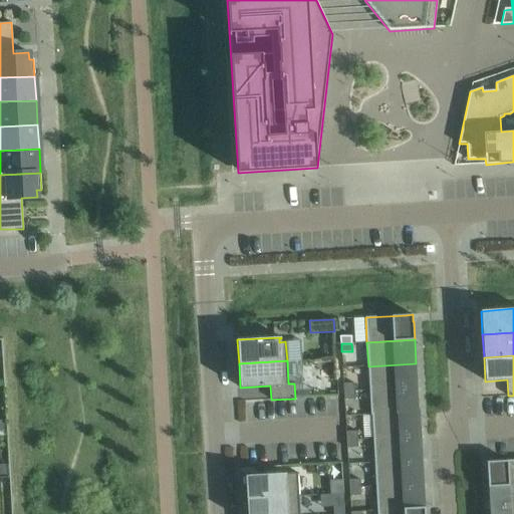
[(417,388),(416,363),(368,366),(369,391),(417,388)]
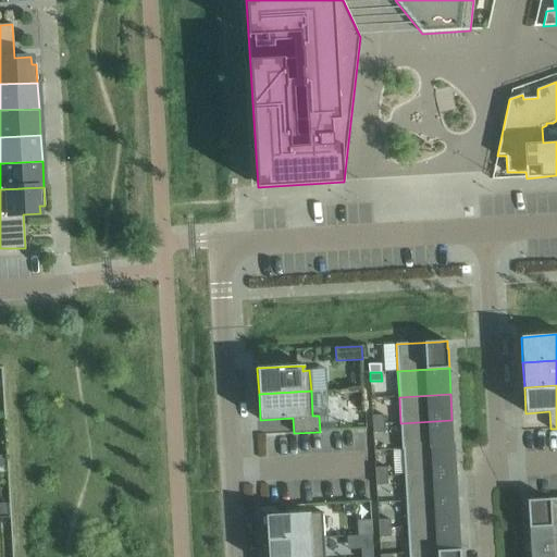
[(372,416),(372,424),(384,424),(384,416),(372,416)]
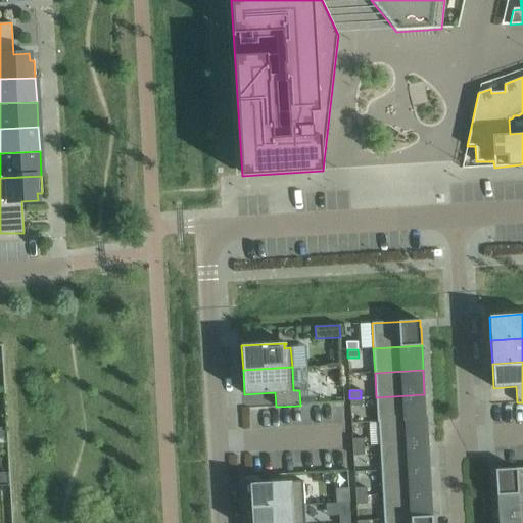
[(427,419),(427,418),(426,418),(424,394),(376,397),(377,422),(427,419)]
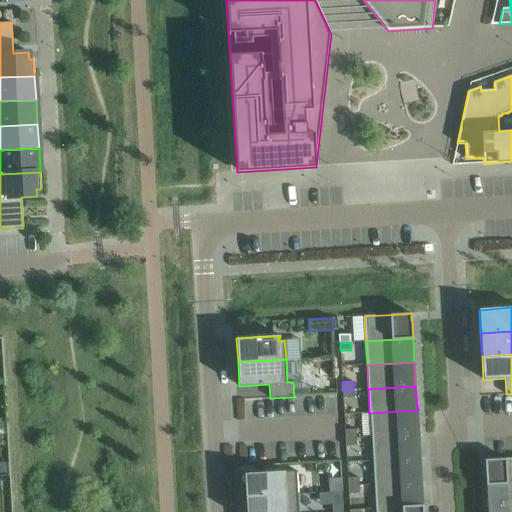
[(342,390),(343,394),(343,398),(354,398),(353,390),(342,390)]
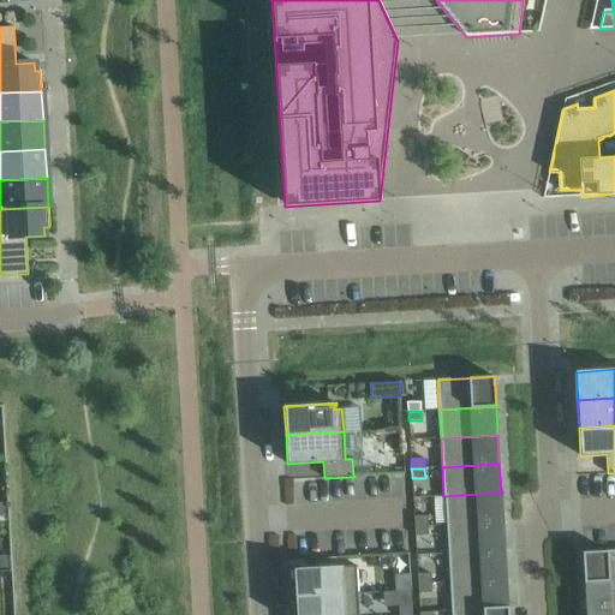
[(502,493),(443,496),(445,497),(447,525),(503,521),(502,493)]
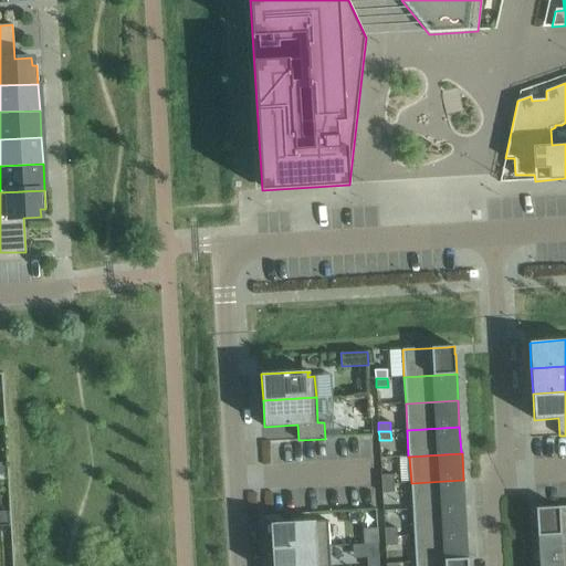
[(381,475),(381,484),(394,484),(392,475),(381,475)]
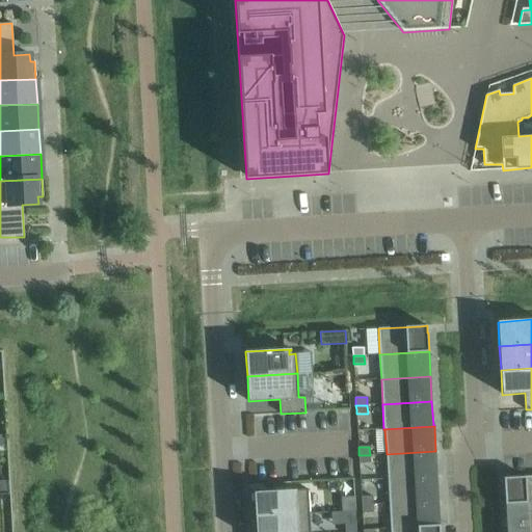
[(388,479),(436,476),(435,451),(387,454),(388,479)]
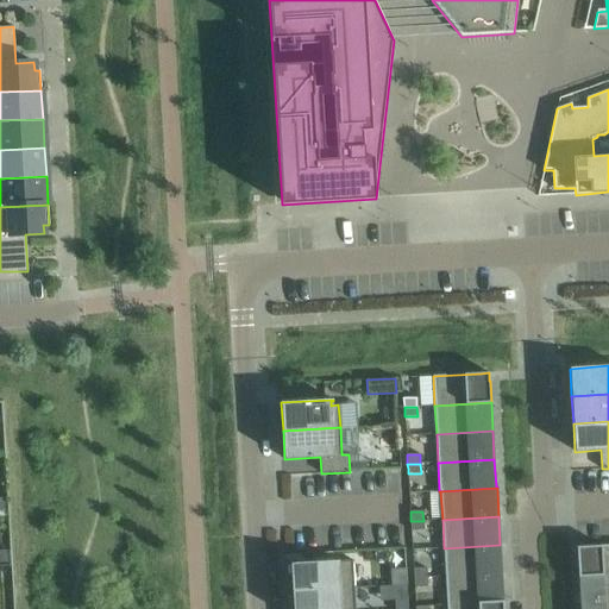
[(424,531),(424,521),(410,521),(412,531),(424,531)]
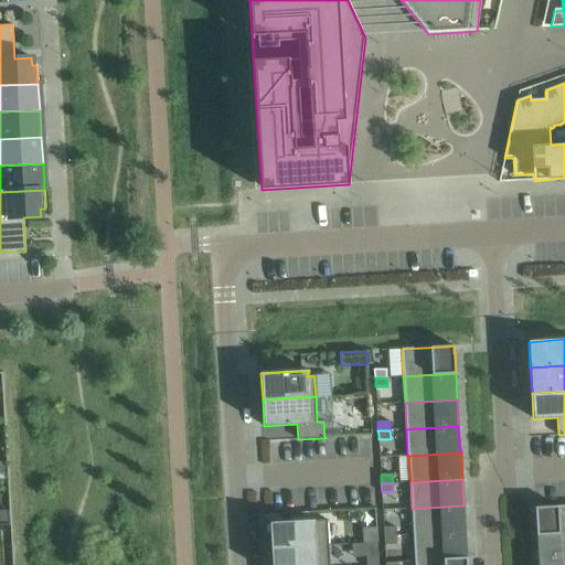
[(413,534),(466,532),(464,505),(412,509),(413,534)]
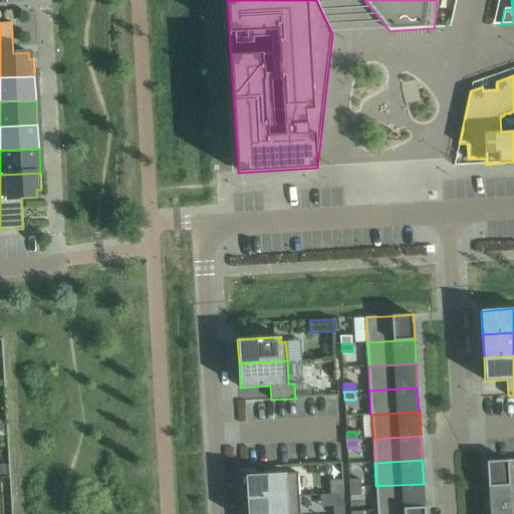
[(513,485),(513,460),(494,461),(494,462),(487,462),(487,469),(488,487),(513,485)]
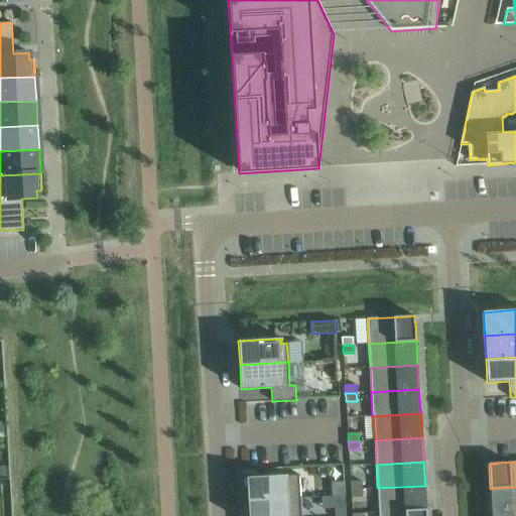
[(8,467),(0,467),(0,477),(8,477),(8,467)]
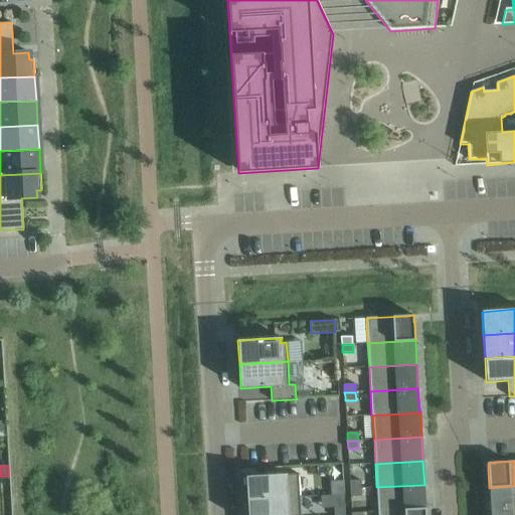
[(247,500),(299,497),(298,474),(245,477),(247,500)]
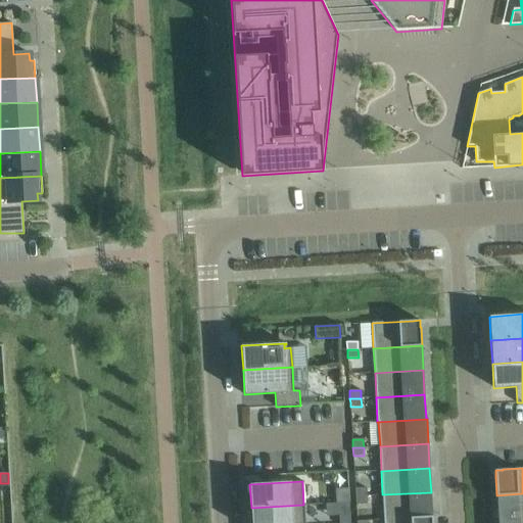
[(355,496),(367,495),(366,487),(355,488),(355,496)]
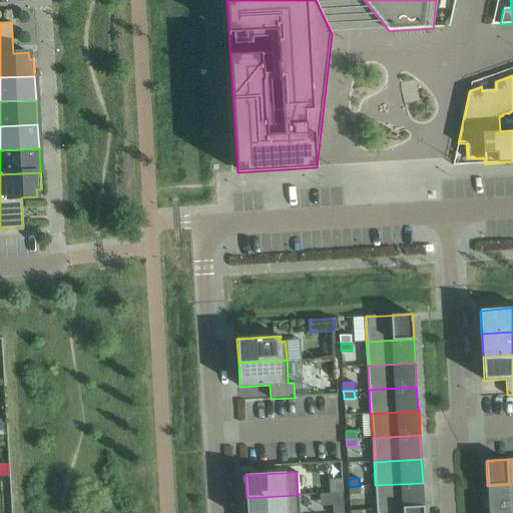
[(335,493),(343,493),(343,482),(335,483),(335,493)]
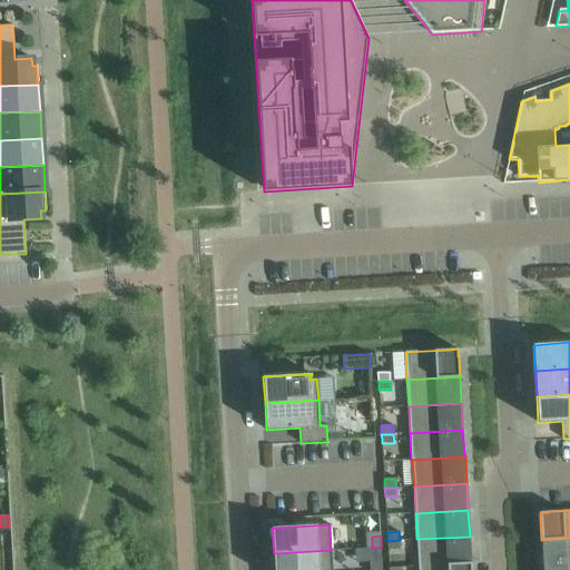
[(471,563),(470,537),(416,539),(419,566),(471,563)]
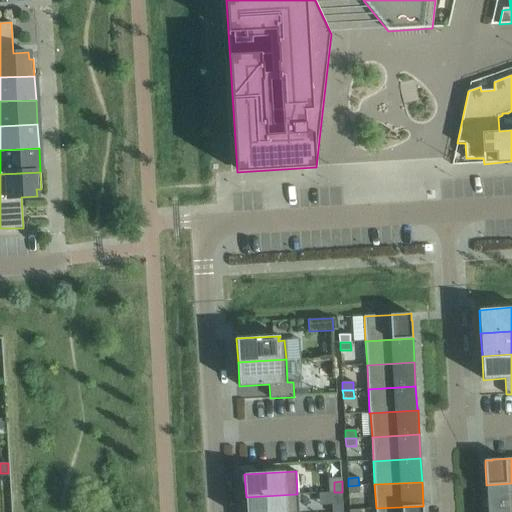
[(487,509),(511,507),(511,483),(486,485),(487,509)]
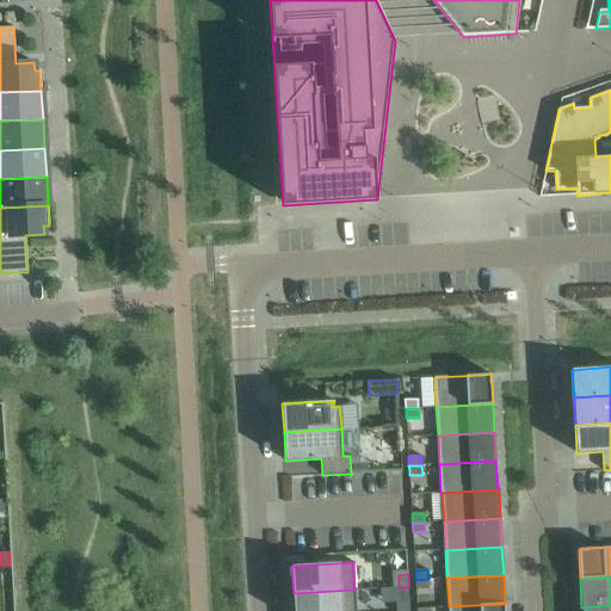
[(415,580),(415,590),(429,588),(429,579),(415,580)]
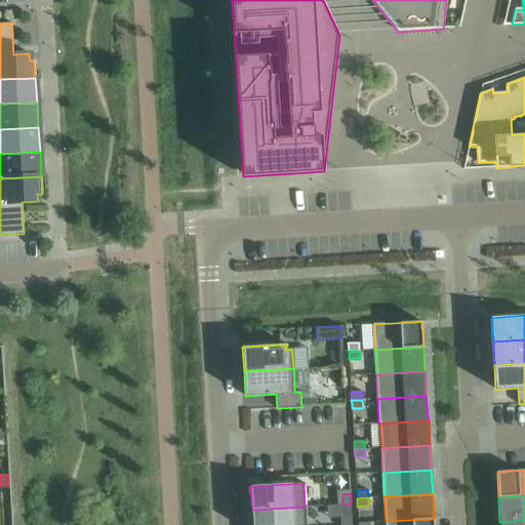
[(351,505),(342,505),(344,516),(352,515),(351,505)]
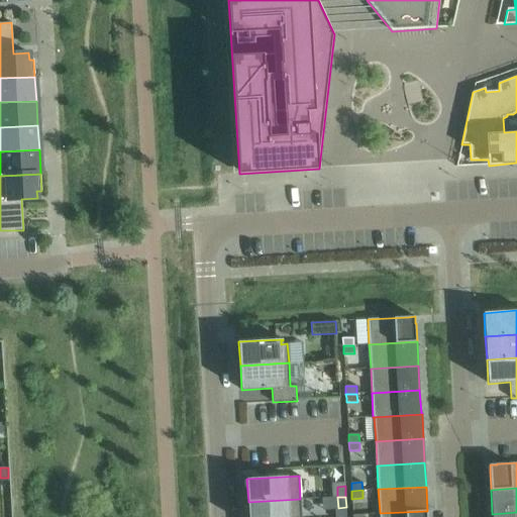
[(301,516),(300,499),(248,502),(248,516),(301,516)]
